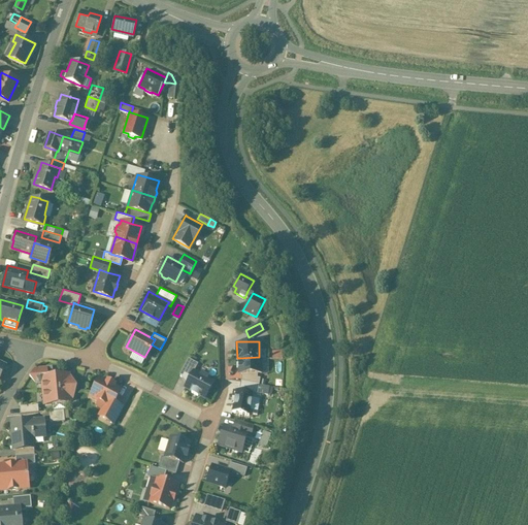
[(240,373),(262,372),(261,357),(259,357),(239,358),(240,373)]
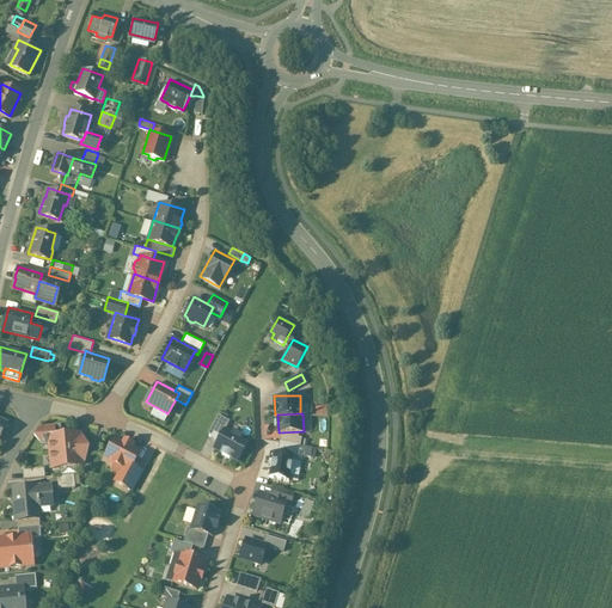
[(54,423),(40,424),(34,434),(41,442),(49,442),(49,434),(61,433),(60,430),(55,430),(54,423)]
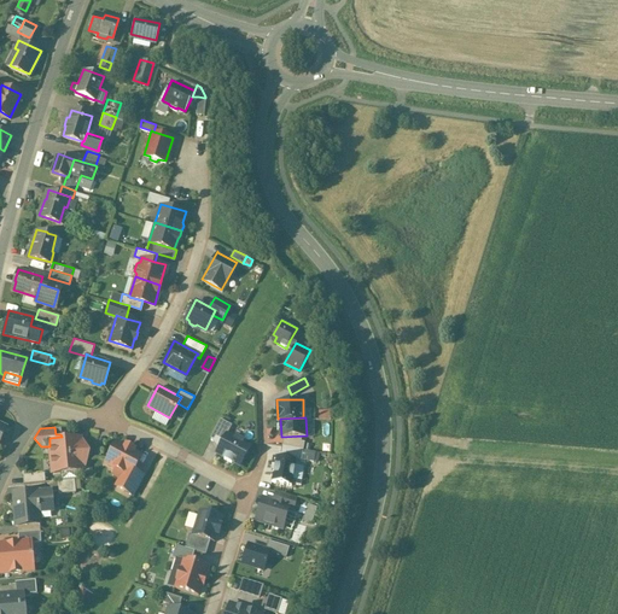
[(244,439),(234,434),(233,437),(226,433),(216,451),(225,456),(223,457),(231,461),(232,460),(239,465),(249,445),(242,442),(244,439)]
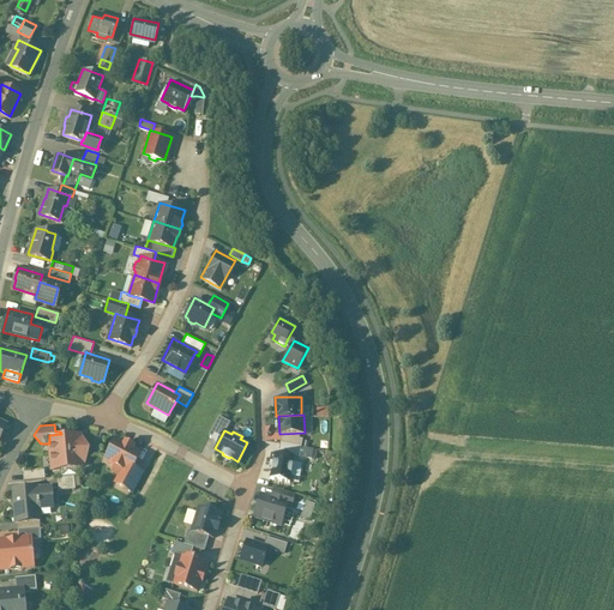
[(61,434),(49,435),(49,444),(50,451),(88,447),(82,436),(79,436),(79,433),(61,434)]
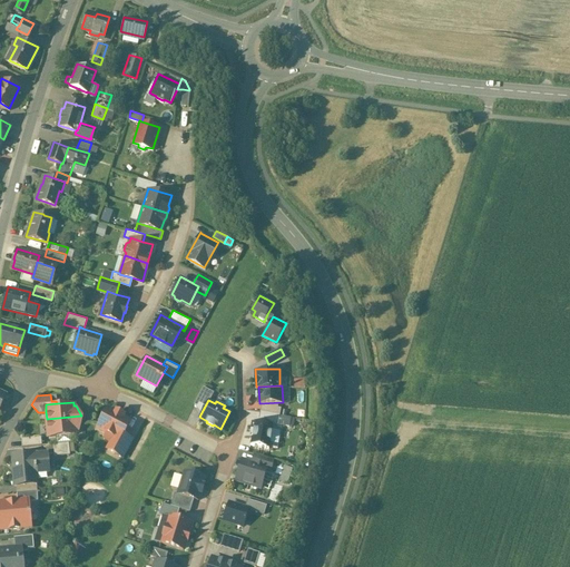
[(115,411),(108,408),(107,407),(107,408),(98,424),(97,426),(98,426),(115,434),(120,438),(123,433),(129,420),(130,419),(129,419),(123,414),(123,413),(116,410),(115,411)]
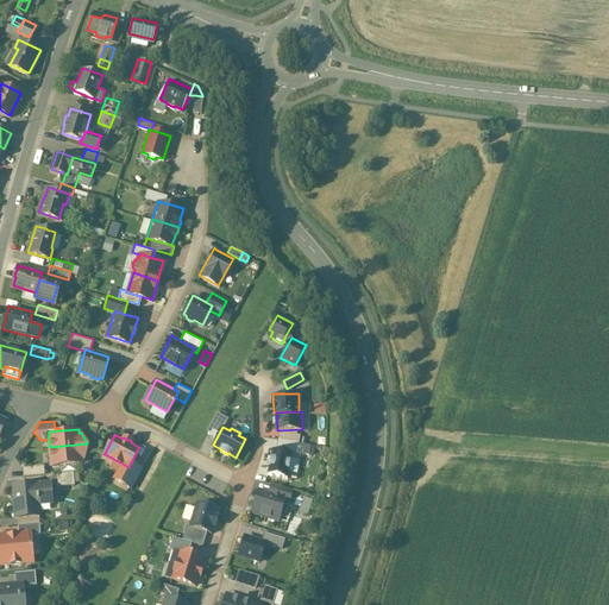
[(299,441),(277,438),(276,448),(292,451),(296,452),(299,441)]
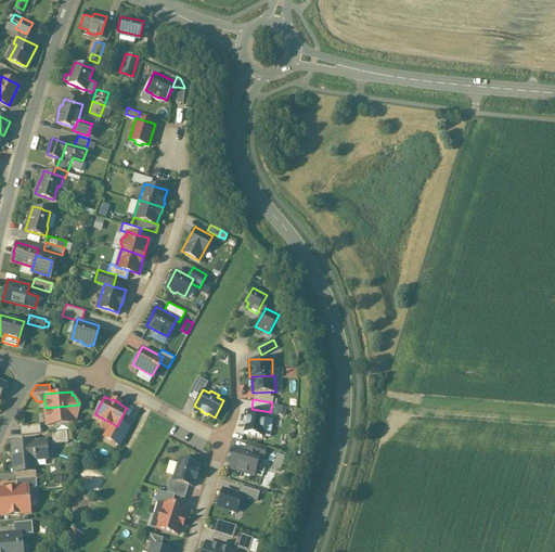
[(274,402),(273,411),(286,413),(288,406),(274,402)]
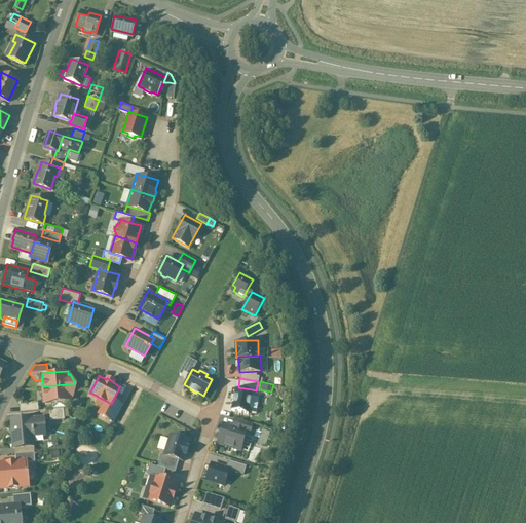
[(75,383),(43,386),(44,401),(71,398),(70,394),(72,394),(75,383)]
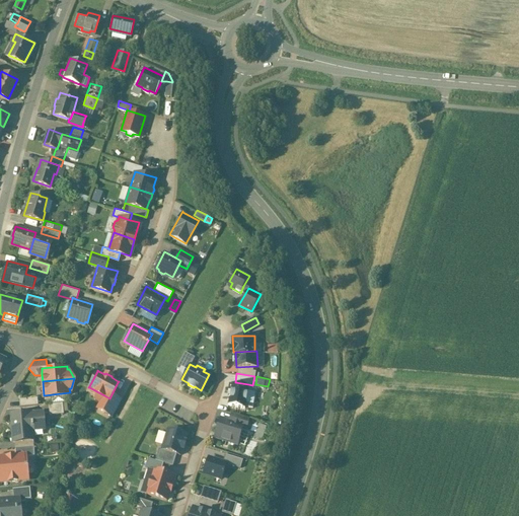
[(235,382),(232,381),(228,403),(244,407),(248,384),(235,382)]
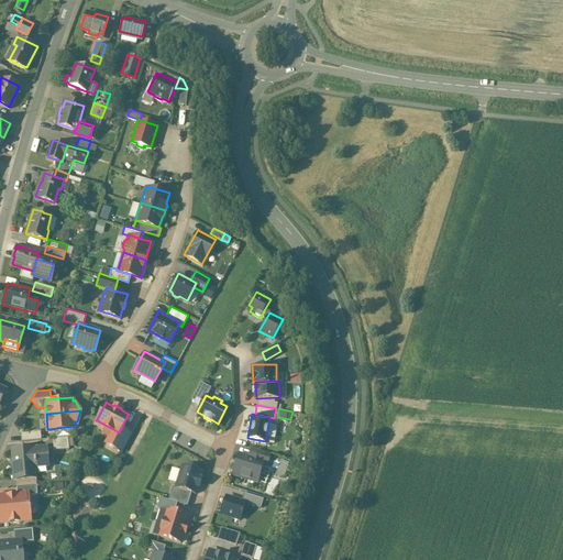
[(119,432),(113,429),(108,441),(107,441),(108,442),(121,449),(130,432),(121,428),(119,432)]
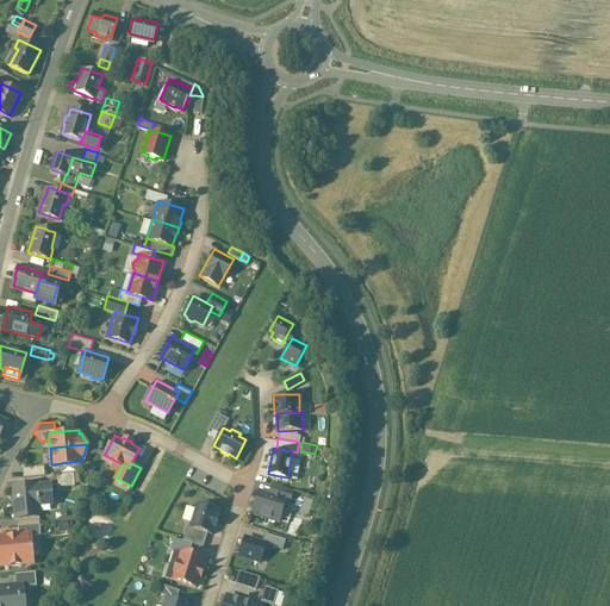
[(43,464),(23,467),(23,475),(44,473),(43,464)]
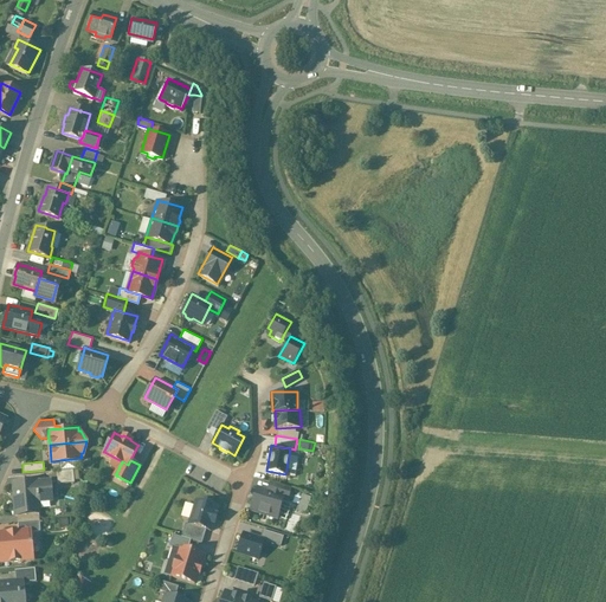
[(72,467),(56,470),(57,481),(73,480),(72,467)]
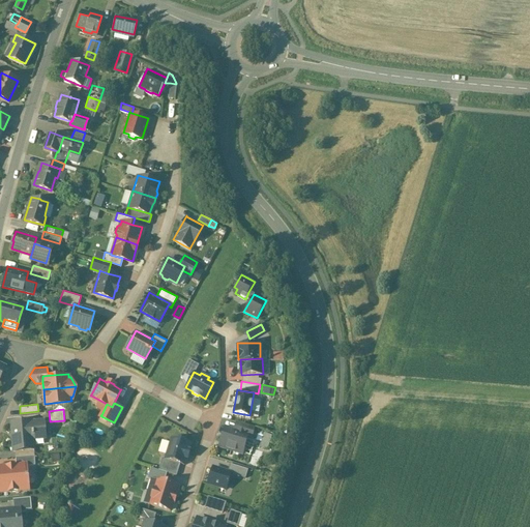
[(31,419),(11,421),(11,431),(12,431),(15,448),(13,448),(13,449),(15,449),(33,447),(32,434),(43,433),(43,436),(45,436),(43,419),(31,420),(31,419)]
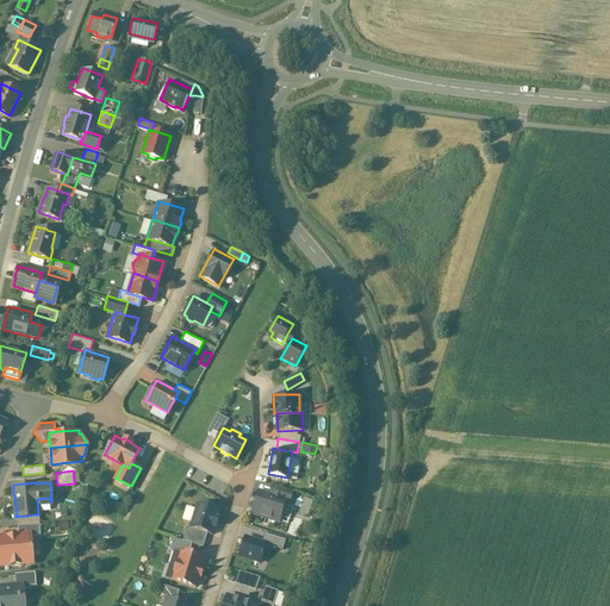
[(293,491),(272,483),(269,493),(285,498),(285,501),(288,503),(293,491)]
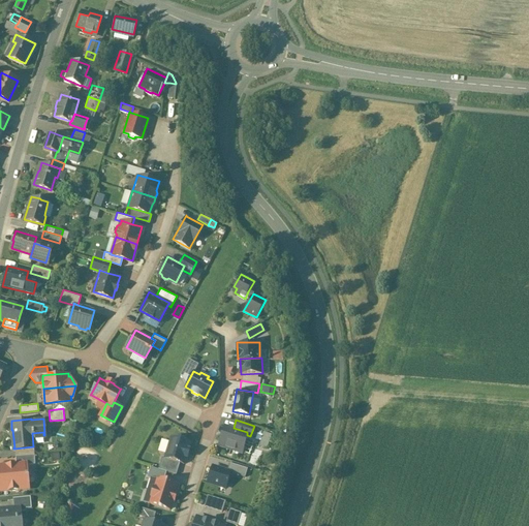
[(234,428),(224,425),(218,444),(241,452),(247,435),(247,432),(234,428)]
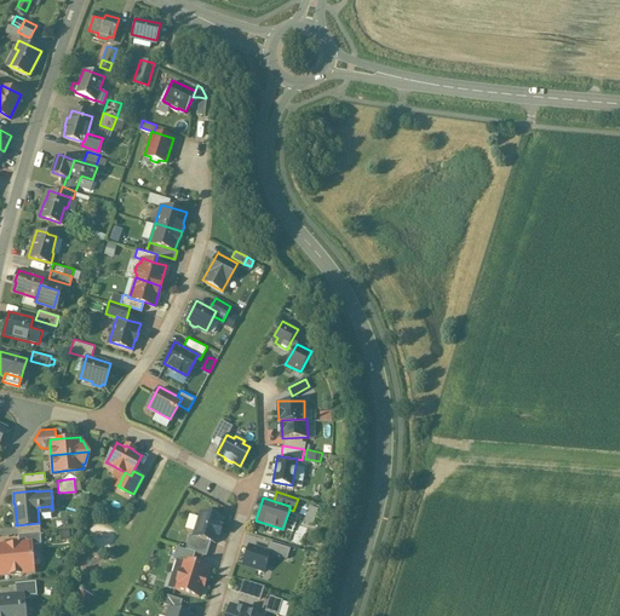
[(223,518),(200,511),(193,534),(193,535),(211,540),(214,542),(217,534),(218,535),(222,525),(220,525),(223,518)]
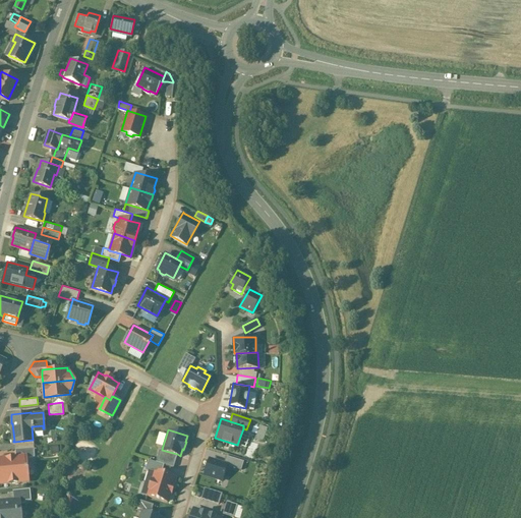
[(34,446),(15,448),(15,456),(24,455),(24,456),(35,455),(34,446)]
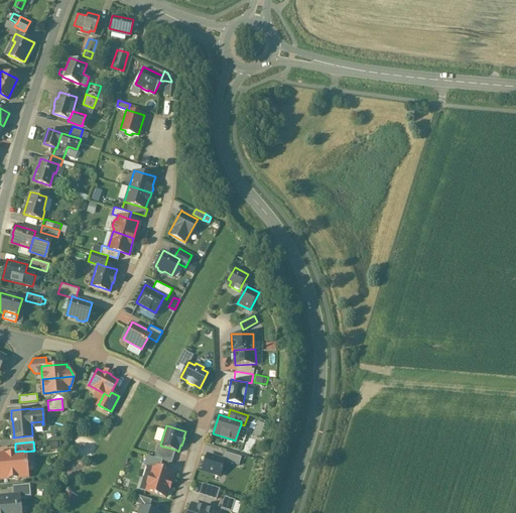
[(175,450),(160,445),(160,444),(158,443),(154,456),(162,459),(171,462),(175,450)]
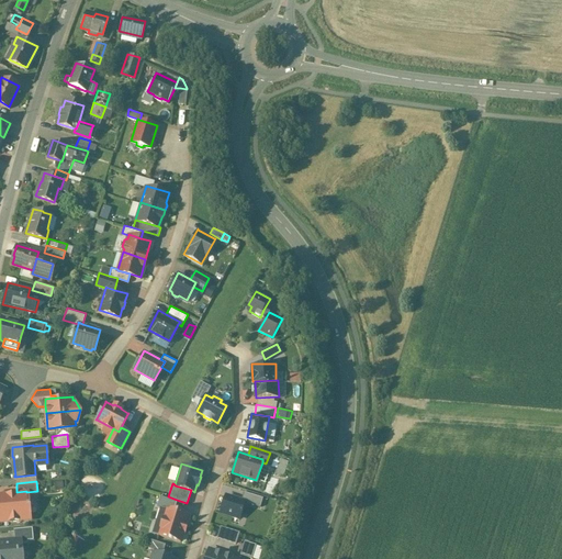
[(17,492),(0,493),(0,518),(29,516),(27,505),(30,504),(30,503),(27,503),(26,492),(26,491),(17,492)]
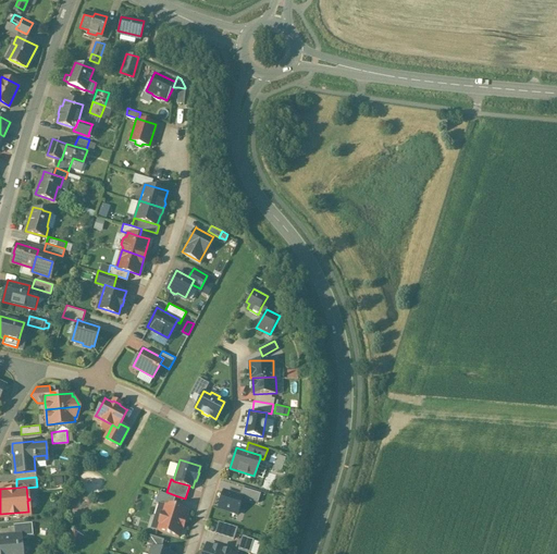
[(260,492),(242,487),(239,494),(242,495),(242,496),(258,501),(260,492)]
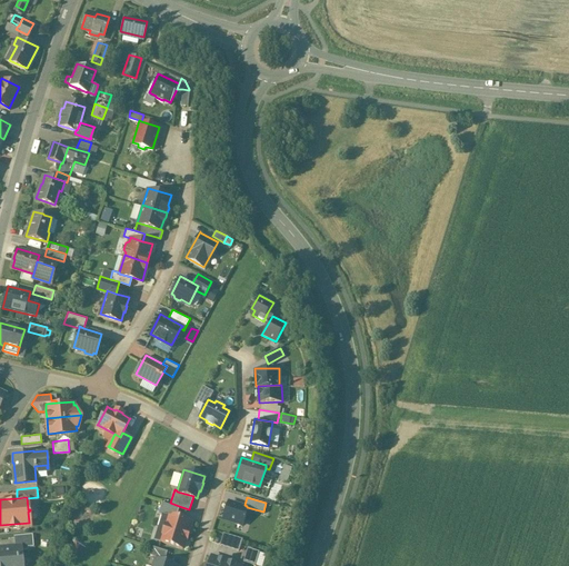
[(170,503),(161,500),(158,513),(162,514),(168,516),(168,515),(176,517),(179,506),(170,503)]
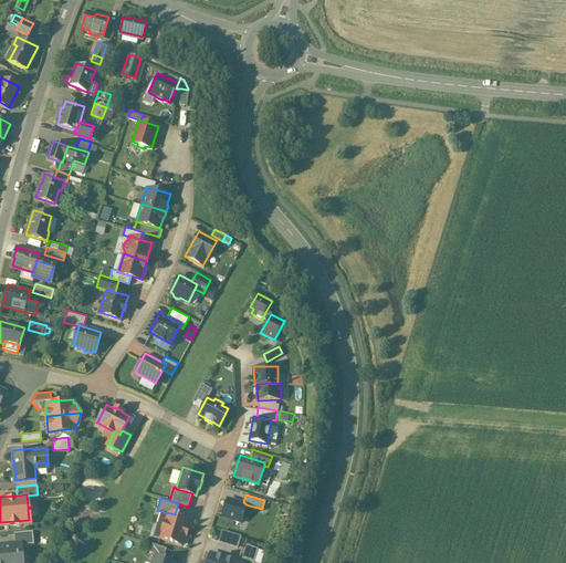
[(243,502),(227,498),(222,514),(241,521),(245,504),(245,503),(243,502)]
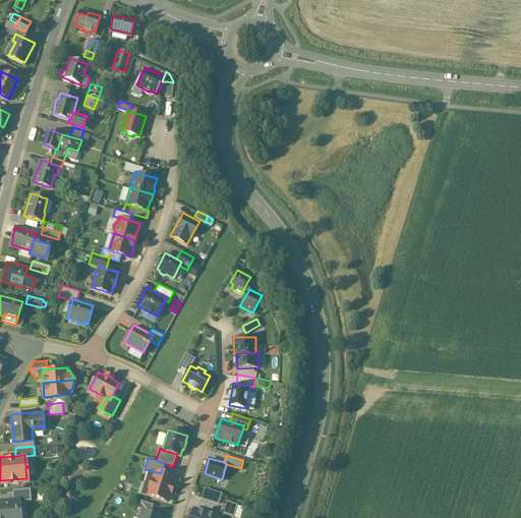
[(161,473),(154,471),(154,472),(149,470),(142,492),(147,493),(147,494),(167,501),(170,492),(171,492),(173,484),(172,484),(174,476),(166,473),(165,475),(161,473)]
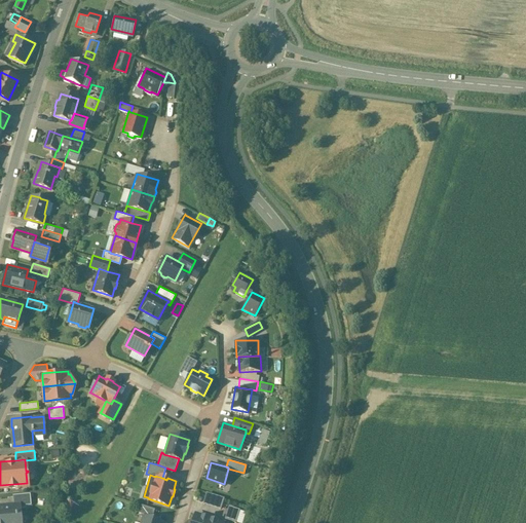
[(30,492),(12,493),(13,503),(26,502),(26,503),(31,502),(30,492)]
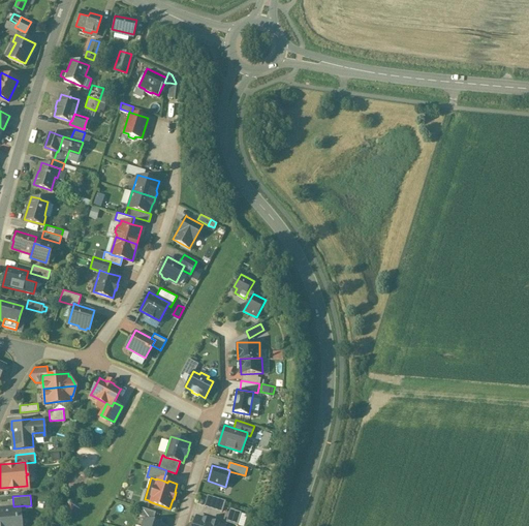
[(223,500),(217,497),(216,497),(209,495),(208,495),(207,499),(206,500),(207,500),(205,504),(205,505),(221,511),(221,509),(222,505),(223,504),(222,504),(224,500),(223,499),(223,500)]
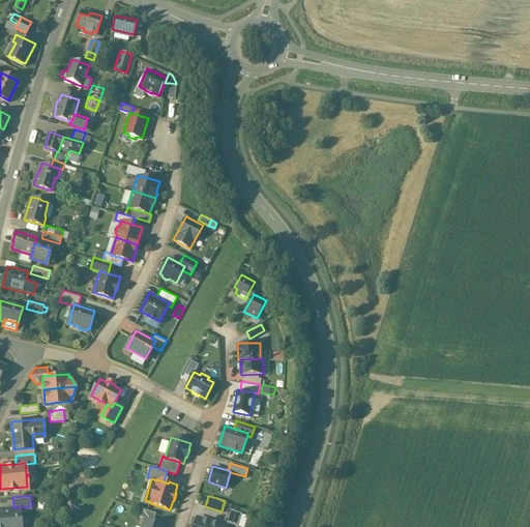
[(13,507),(0,508),(0,526),(17,526),(17,519),(17,517),(20,517),(20,510),(26,509),(26,507),(26,506),(13,507)]
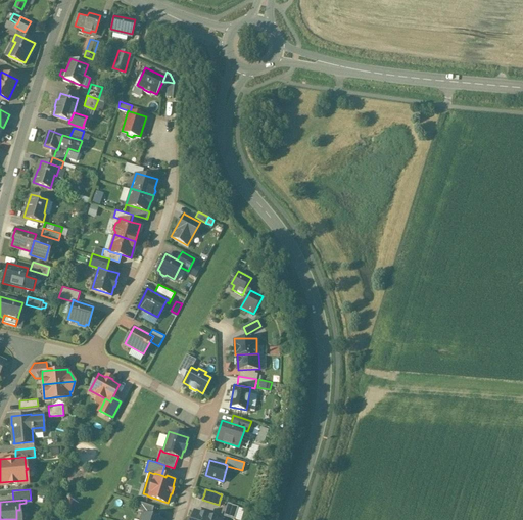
[(153,505),(140,501),(138,509),(143,511),(143,513),(150,515),(153,505)]
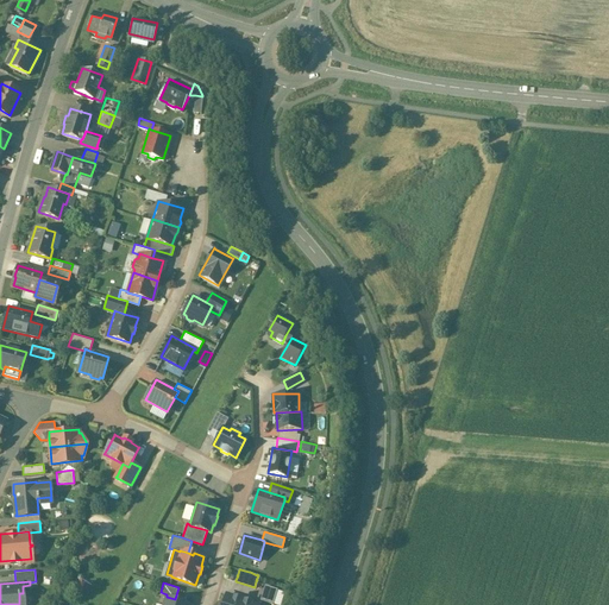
[(276,588),(265,585),(264,586),(265,586),(262,598),(261,598),(261,599),(262,599),(271,602),(272,603),(272,602),(276,590),(276,588)]
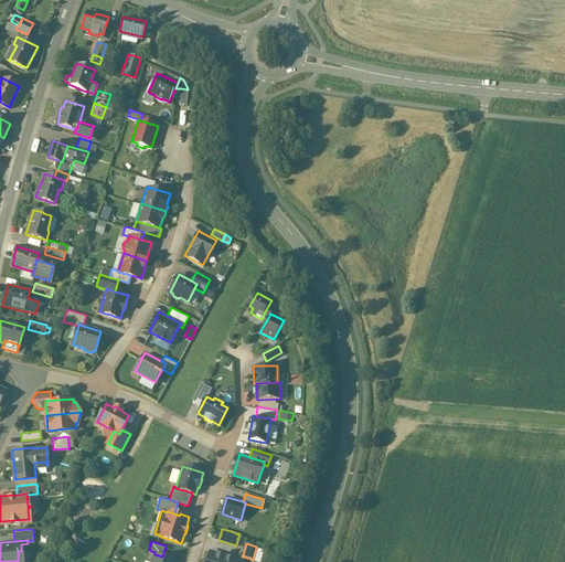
[(210,551),(205,561),(223,561),(225,554),(222,553),(221,554),(210,551)]
